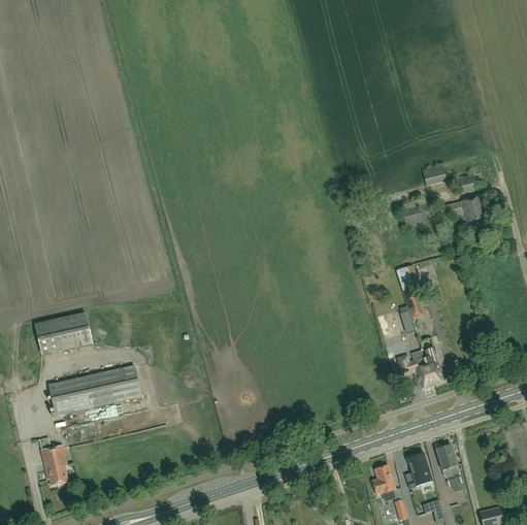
[(422,167),(423,173),(425,185),(446,179),(443,169),(442,163),(422,167)]
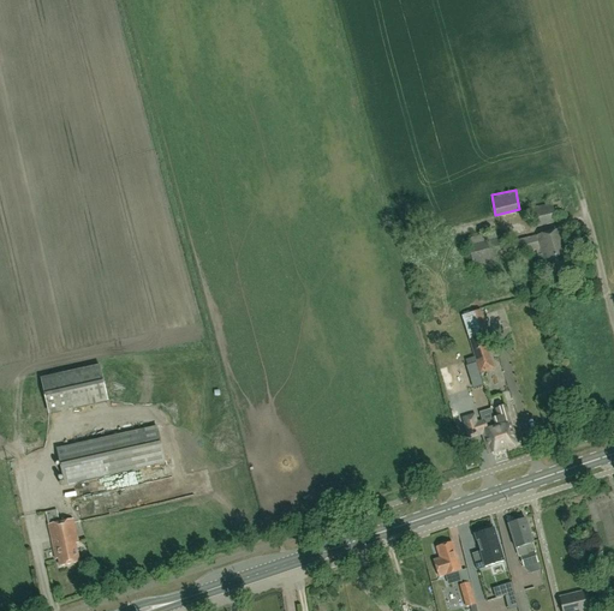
[(550,199),(528,204),(531,221),(555,216),(550,199)]
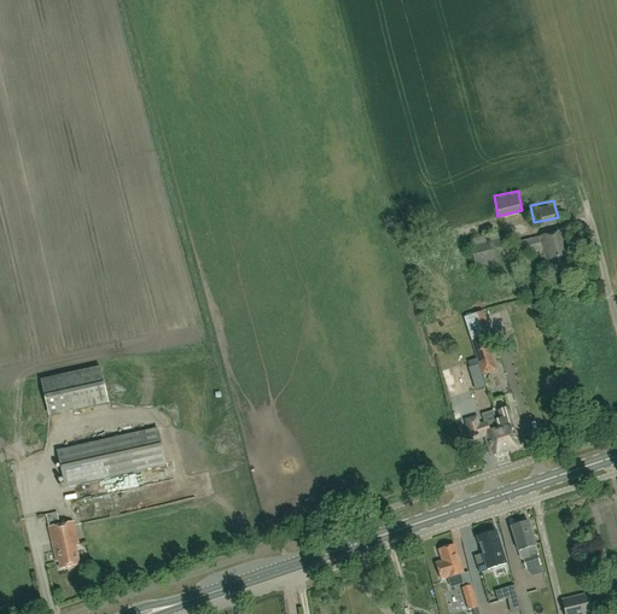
[(548,273),(574,265),(563,226),(504,243),(507,256),(540,246),(541,252),(537,253),(540,262),(545,261),(548,273)]
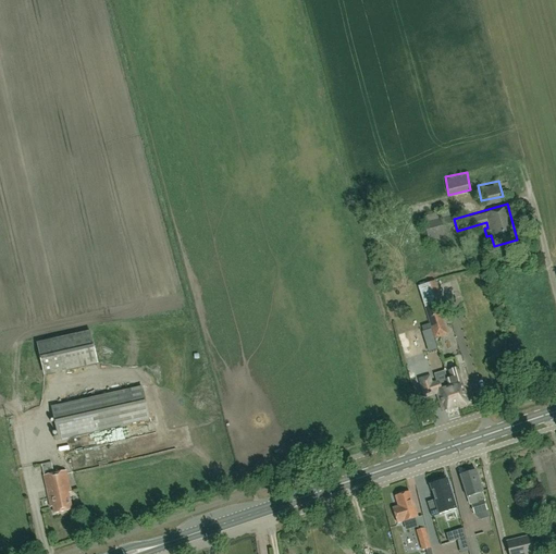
[(428,244),(456,236),(447,207),(421,213),(428,244)]
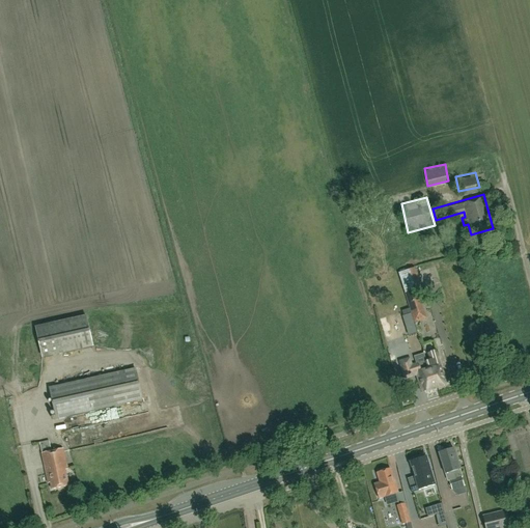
[(399,270),(406,288),(417,284),(411,266),(399,270)]
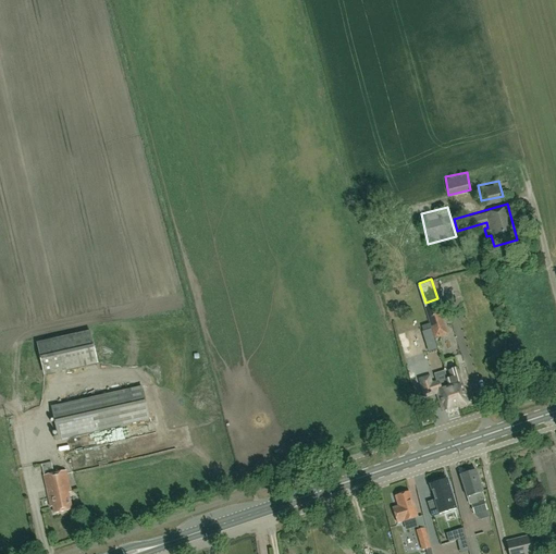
[(431,328),(444,323),(436,300),(423,305),(431,328)]
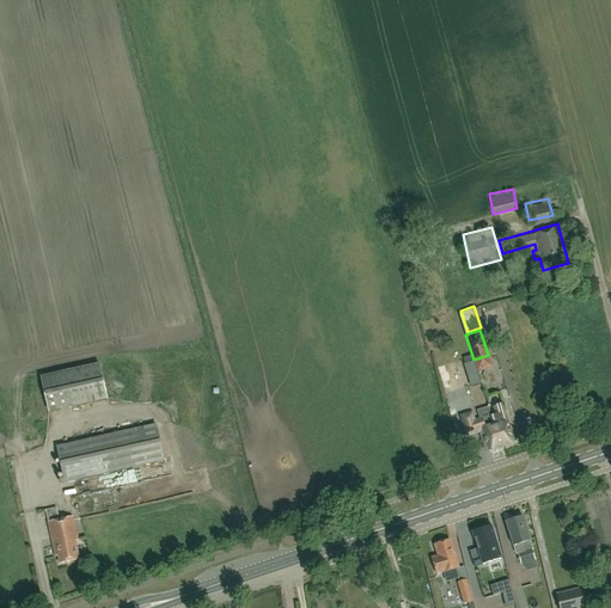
[(101,361),(41,374),(48,409),(108,395),(101,361)]
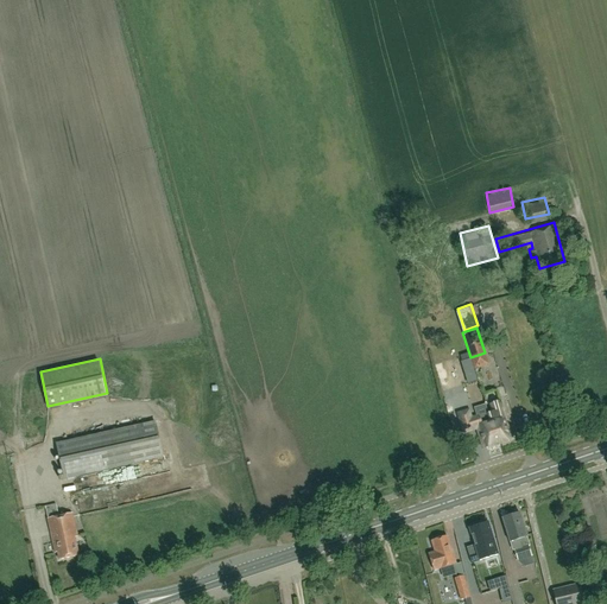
[(473,383),(480,380),(476,373),(469,375),(473,383)]
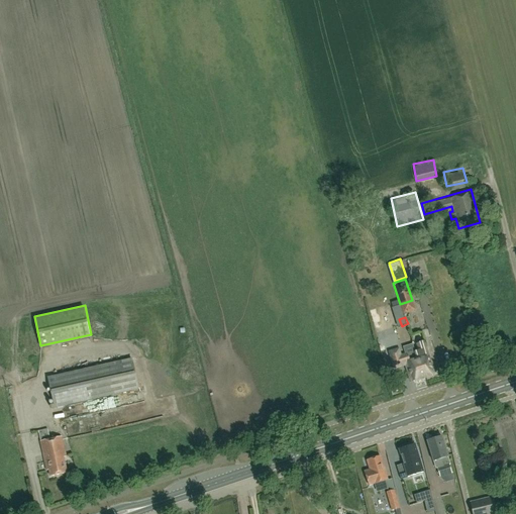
[(423,376),(431,373),(423,347),(425,347),(422,339),(414,341),(416,347),(413,348),(419,368),(421,368),(423,376)]
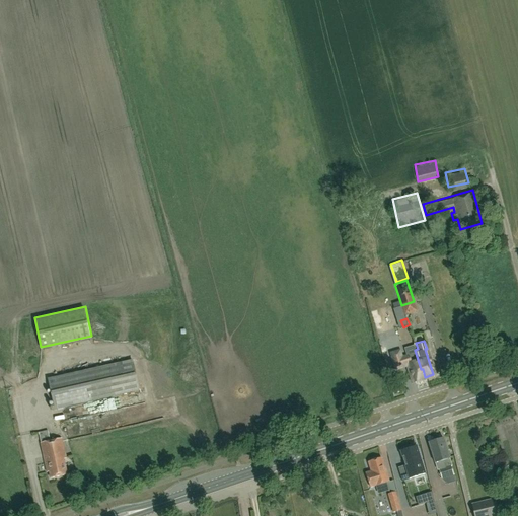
[(421,369),(415,350),(399,355),(397,349),(388,352),(392,366),(408,361),(414,380),(425,377),(423,369),(421,369)]
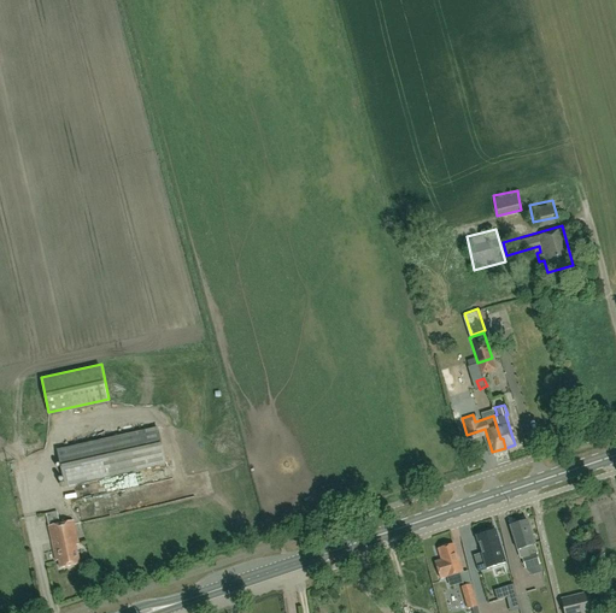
[(64,484),(164,463),(156,426),(57,449),(64,484)]
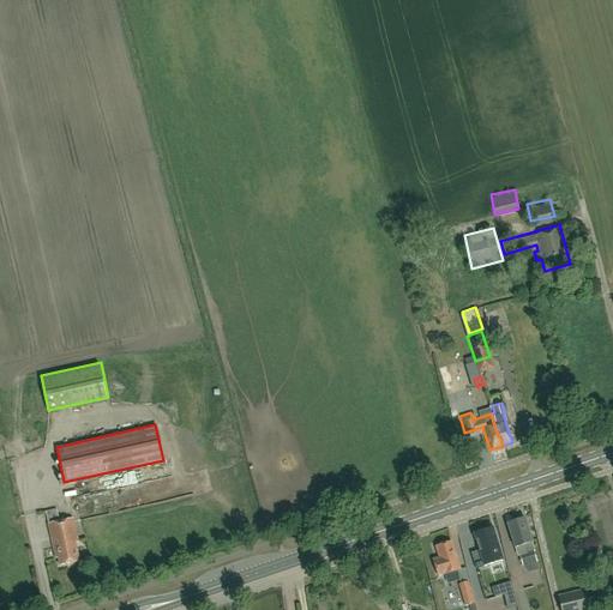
[(47,521),(46,523),(54,557),(56,556),(59,563),(77,560),(72,542),(76,541),(71,517),(58,519),(55,507),(44,509),(47,521)]
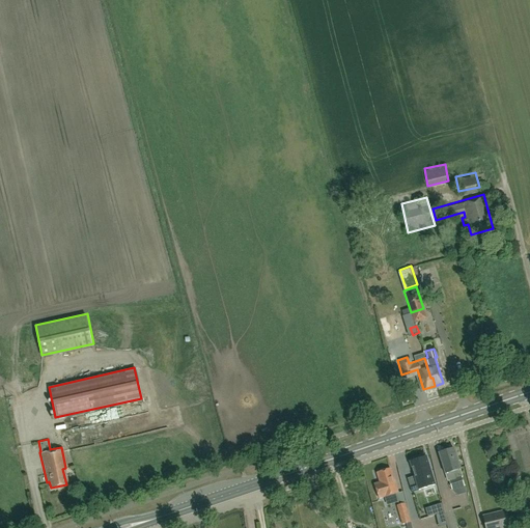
[(447,476),(448,477),(450,488),(463,483),(461,474),(462,474),(459,467),(453,446),(438,450),(446,476),(447,476)]
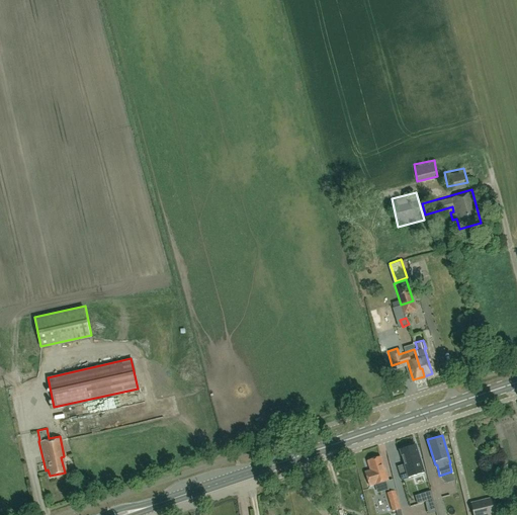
[(400,478),(422,470),(414,444),(400,448),(404,462),(397,464),(400,478)]
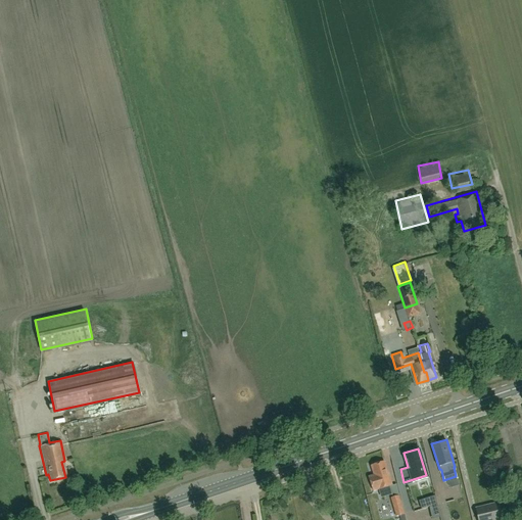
[(374,461),(374,462),(371,463),(376,478),(370,480),(372,488),(390,482),(388,476),(383,459),(379,461),(378,460),(374,461)]
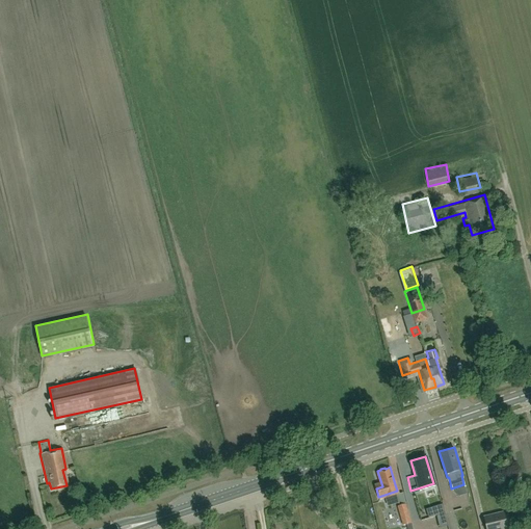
[(401,523),(410,521),(405,502),(396,504),(401,523)]
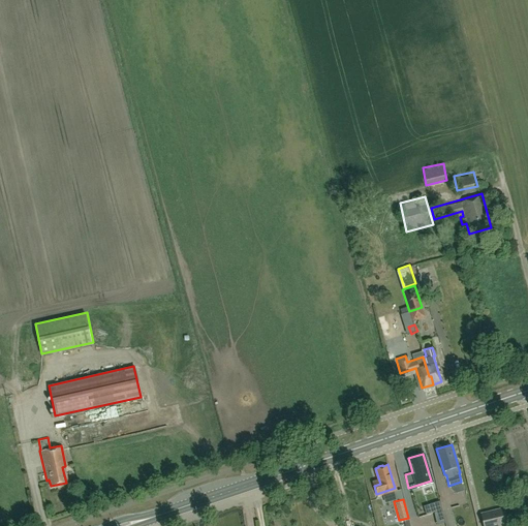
[(483,525),(495,525),(506,523),(502,506),(480,512),(483,525)]
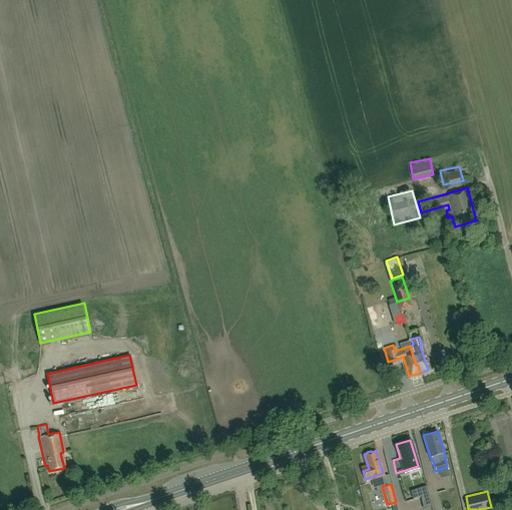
[(381,508),(380,497),(371,498),(372,508),(381,508)]
